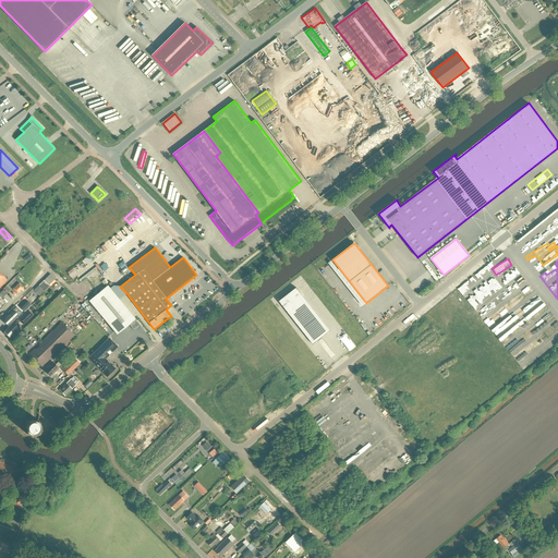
[(71,279),(76,275),(72,268),(67,273),(71,279)]
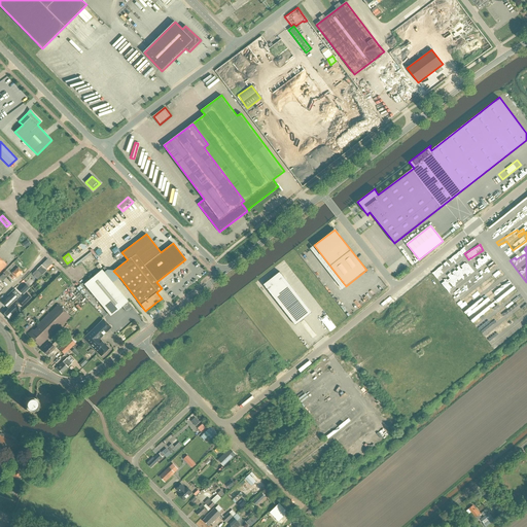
[(38,280),(47,271),(41,265),(32,274),(38,280)]
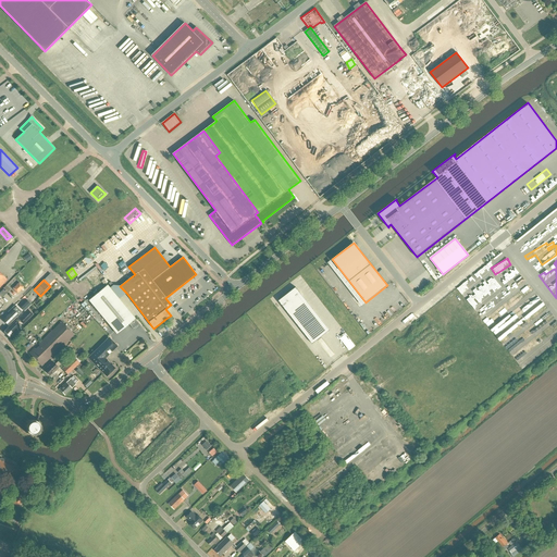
[(17,294),(24,287),(19,282),(12,288),(17,294)]
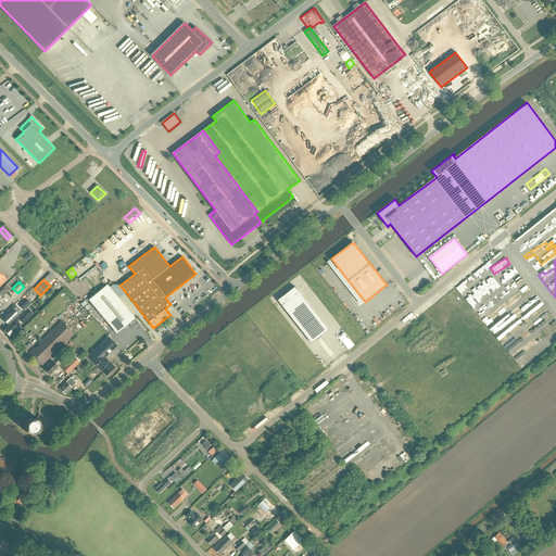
[(135,318),(108,285),(89,300),(116,333),(128,324),(135,318)]
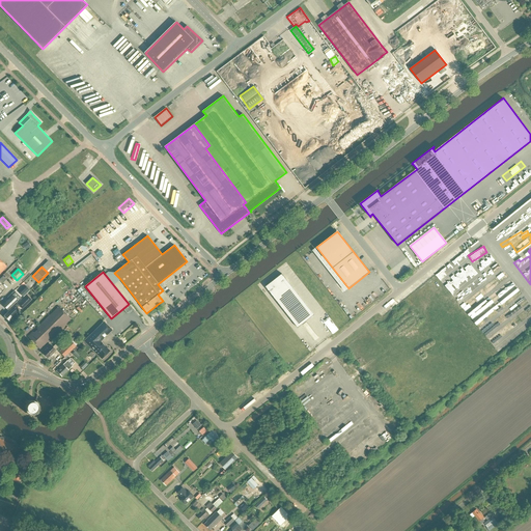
[(1,284),(9,276),(5,273),(3,275),(3,276),(0,278),(0,295),(2,292),(4,290),(0,285),(1,284)]
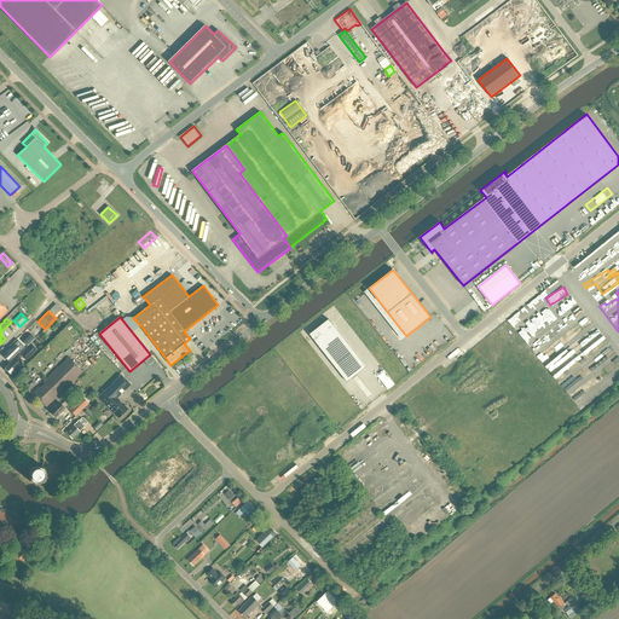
[(600,366),(612,353),(593,318),(577,328),(578,328),(534,352),(538,357),(557,346),(559,348),(571,341),(571,343),(566,350),(567,352),(562,356),(557,354),(545,366),(551,376),(583,369),(585,374),(594,372),(591,380),(593,386),(588,392),(589,392),(612,379),(611,372),(614,369),(615,368),(611,366),(615,364),(600,368),(600,366)]
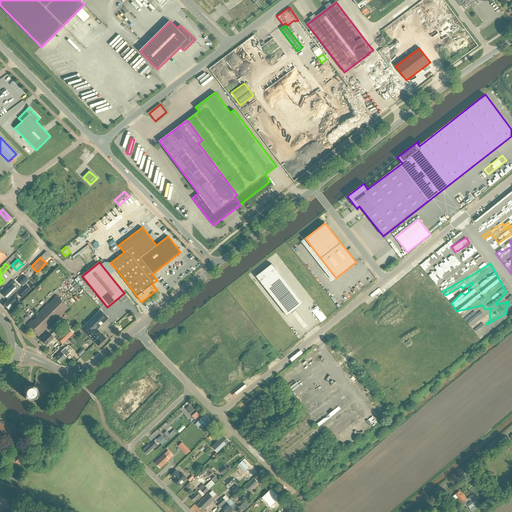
[(303,303),(272,264),(256,276),(287,316),(291,313),(295,310),(303,303)]
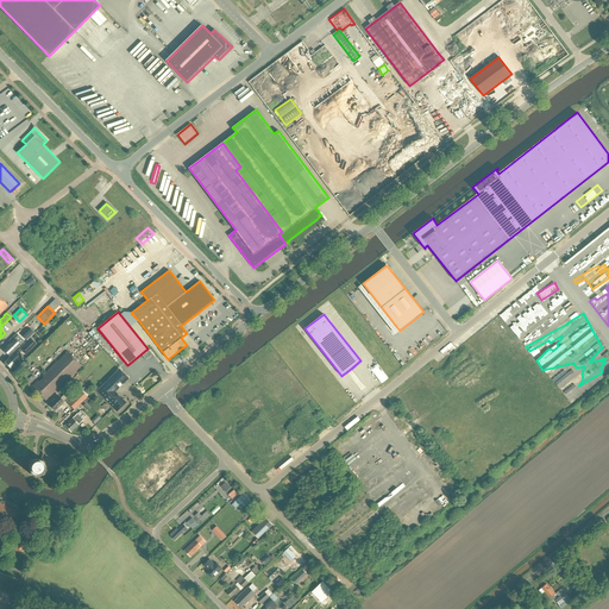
[(30,337),(35,333),(30,328),(24,334),(25,336),(24,338),(26,340),(30,337)]
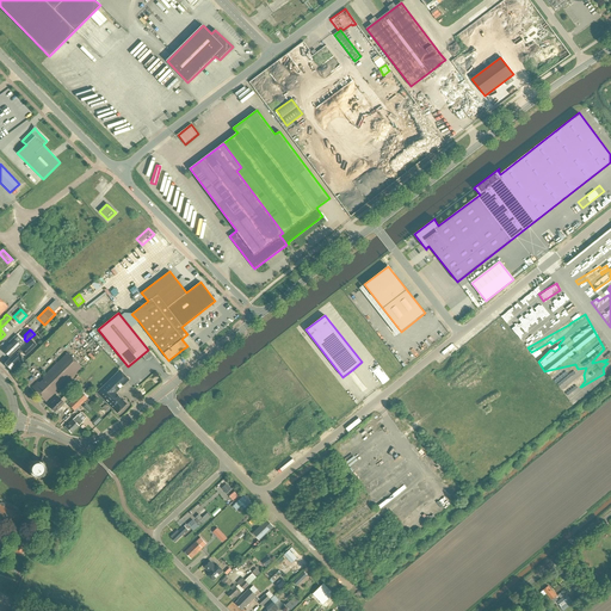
[(13,352),(20,345),(14,339),(7,346),(2,351),(7,356),(12,351),(13,352)]
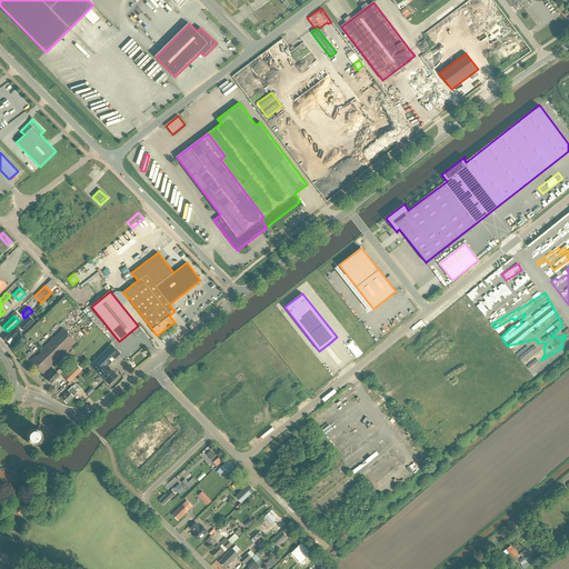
[(23,331),(35,321),(30,317),(19,327),(23,331)]
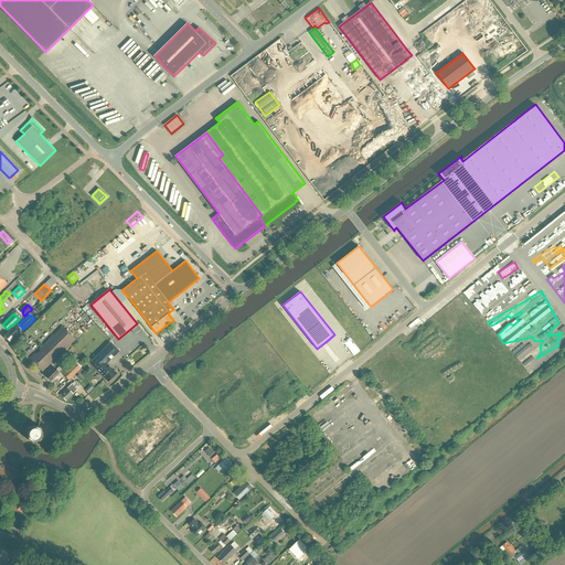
[(135,333),(141,329),(137,323),(130,329),(135,333)]
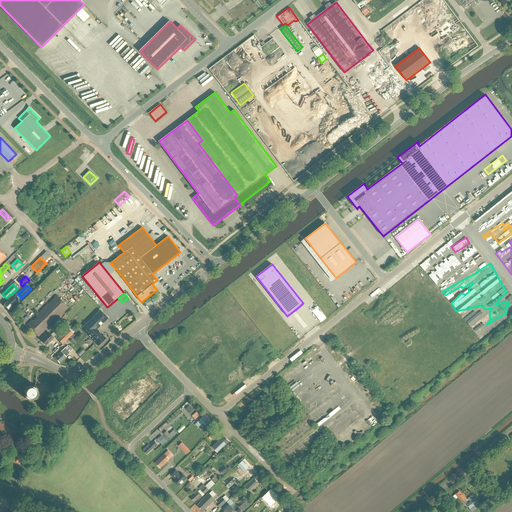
[(3,304),(8,310),(18,301),(13,295),(4,304),(3,304)]
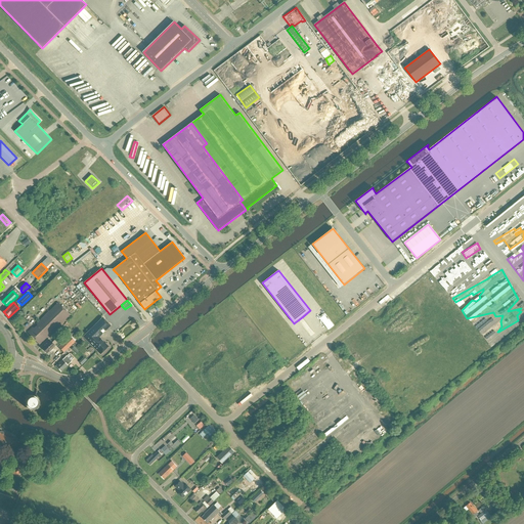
[(40,344),(70,314),(58,302),(36,323),(37,324),(33,329),(34,330),(30,334),(40,344)]
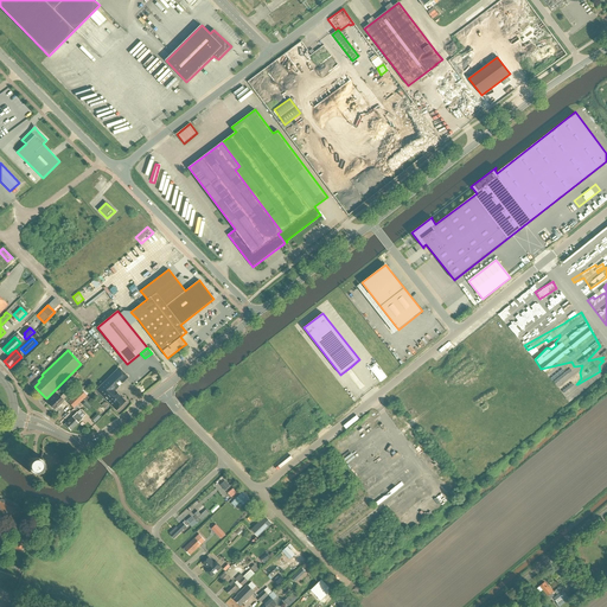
[(377,362),(370,366),(381,381),(387,376),(377,362)]
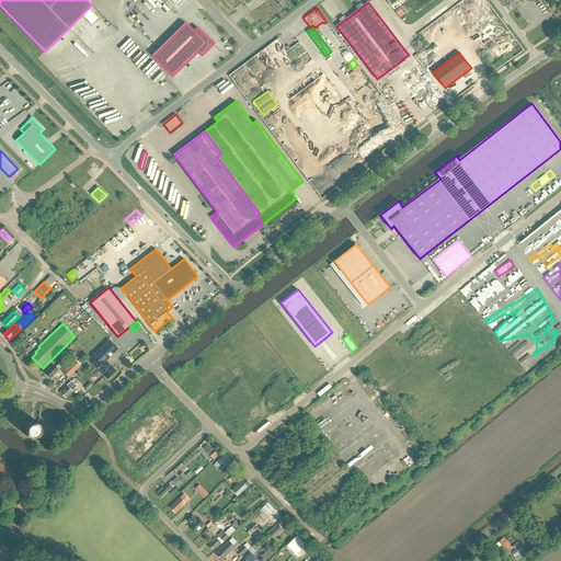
[(118,348),(111,341),(90,361),(96,367),(107,378),(115,371),(105,361),(118,348)]
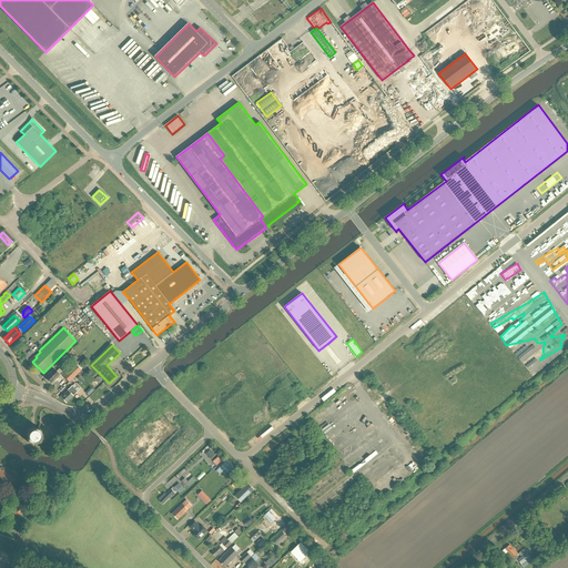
[(78,373),(81,371),(75,364),(63,376),(69,382),(78,373)]
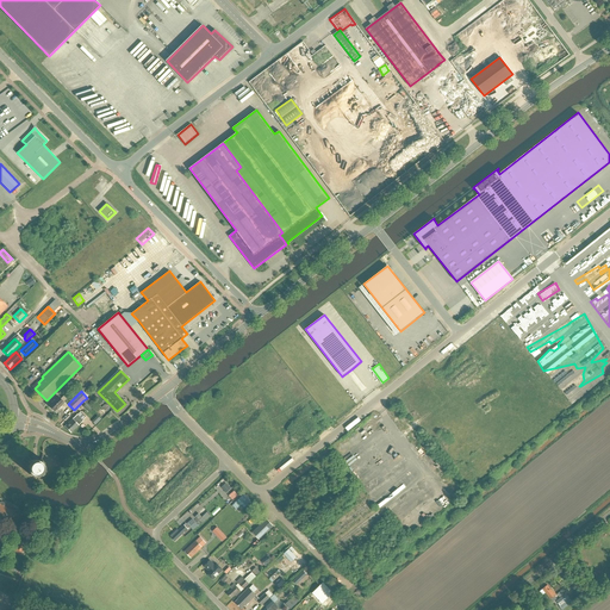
[(66,400),(70,396),(69,394),(69,393),(68,392),(61,399),(58,396),(56,397),(55,399),(49,405),(49,406),(51,409),(51,408),(55,411),(57,409),(58,409),(64,403),(67,400),(66,400)]
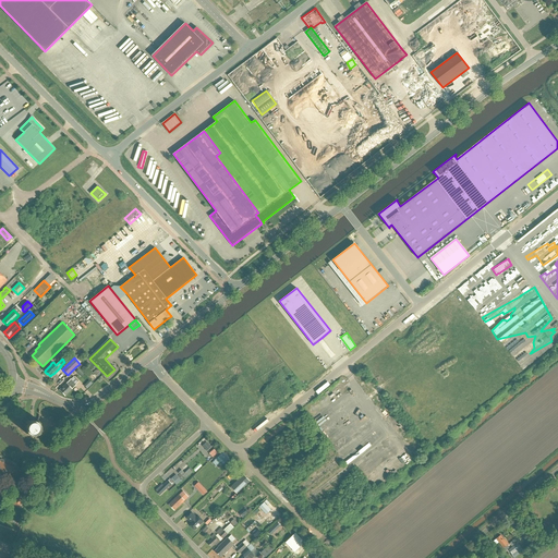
[(75,385),(79,381),(74,377),(71,379),(70,379),(59,390),(64,396),(76,385),(75,385)]
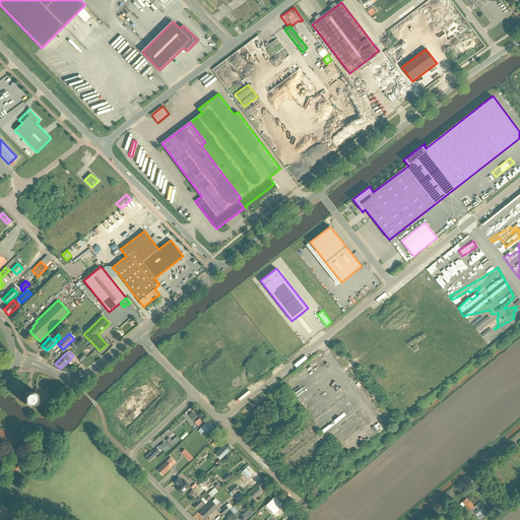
[(310,379),(314,385),(330,373),(327,369),(325,370),(323,372),(320,368),(314,372),(314,373),(312,375),(313,377),(310,379)]
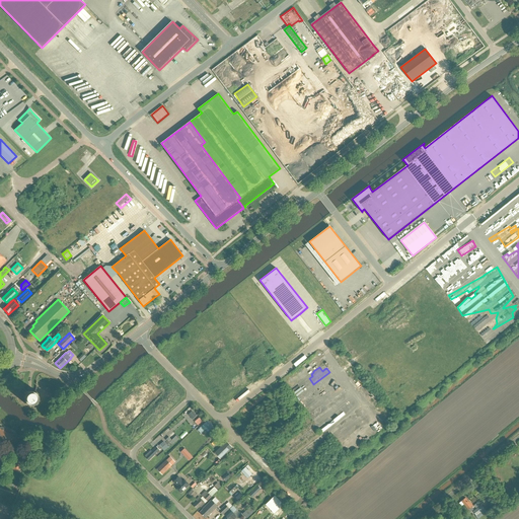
[(156,370),(149,377),(163,392),(170,385),(156,371),(156,370)]
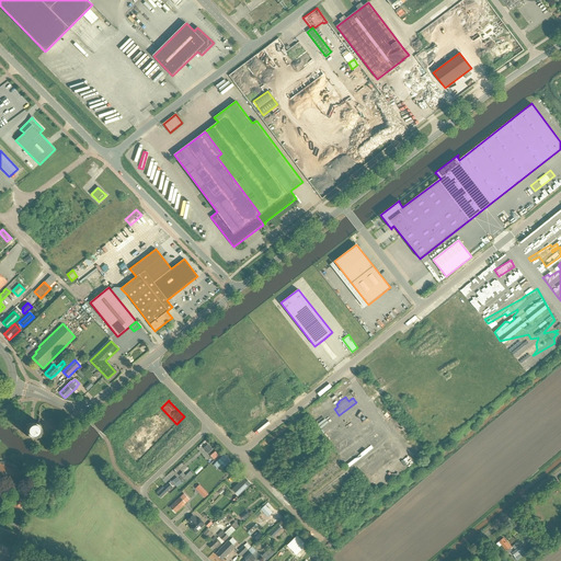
[(176,424),(161,408),(153,415),(169,432),(176,424)]
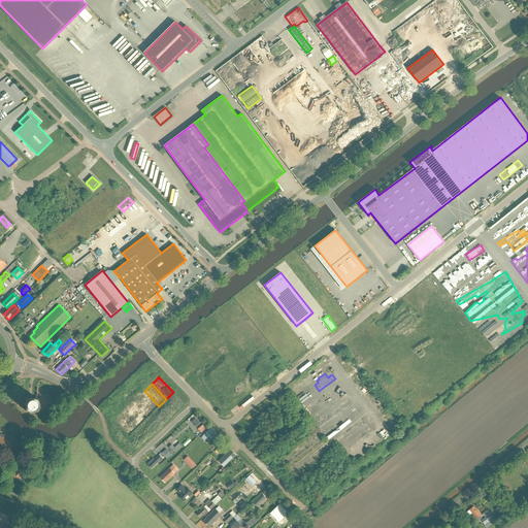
[(159,406),(144,391),(137,398),(151,414),(159,406)]
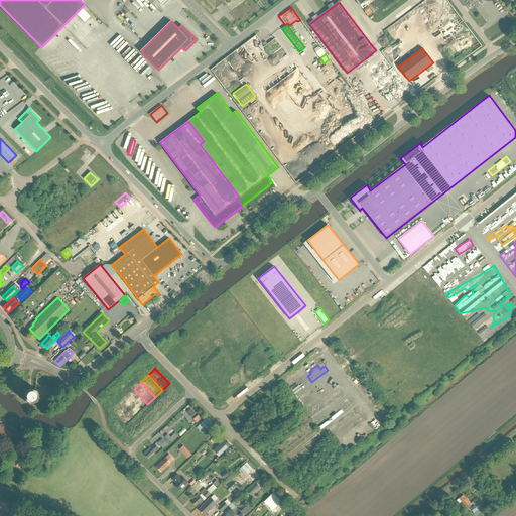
[(36,399),(35,398),(35,397),(35,396),(35,395),(35,394),(35,393),(35,392),(35,391),(36,389),(34,388),(33,389),(32,389),(31,389),(30,389),(29,389),(28,389),(27,389),(26,389),(24,388),(23,389),(24,391),(24,392),(24,393),(24,394),(24,395),(24,396),(24,397),(24,398),(24,399),(23,400),(25,401),(25,400),(26,400),(27,400),(28,400),(29,400),(30,400),(31,400),(32,400),(33,400),(34,401),(36,399)]
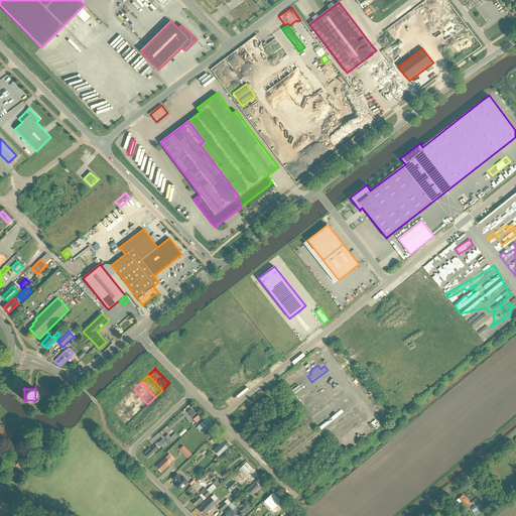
[(147,404),(134,389),(126,396),(140,411),(147,404)]
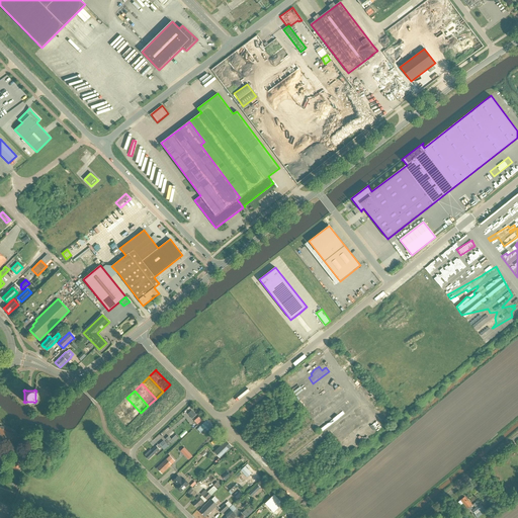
[(141,413),(126,398),(119,405),(134,419),(141,413)]
